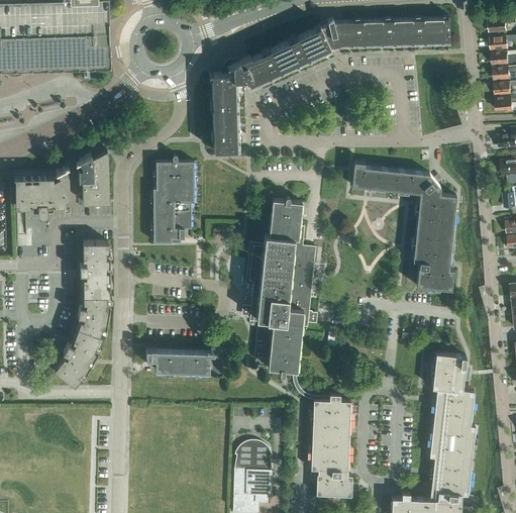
[(109,1),(0,3),(0,73),(9,73),(24,72),(38,72),(56,71),(70,71),(111,70),(109,1)]
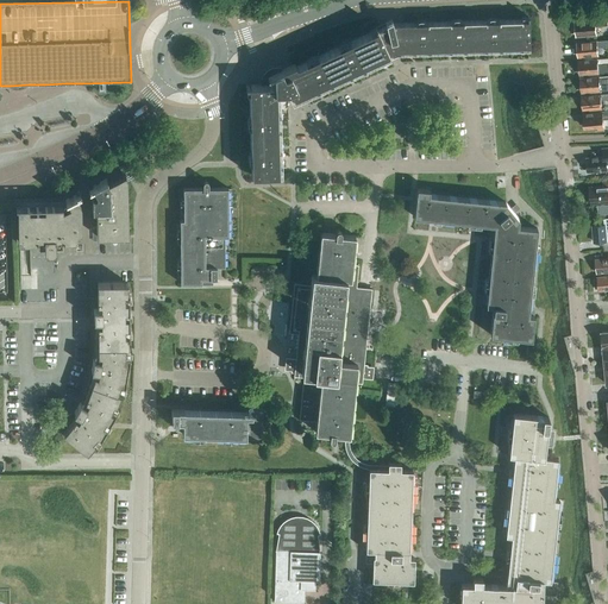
[(295,102),(389,58),(396,55),(531,51),(530,24),(394,27),(393,24),(376,31),(377,33),(298,71),(296,68),(269,81),(269,82),(270,89),(250,89),(252,180),(280,180),(277,89),(280,89),(281,96),(288,96),(292,94),(295,102)]
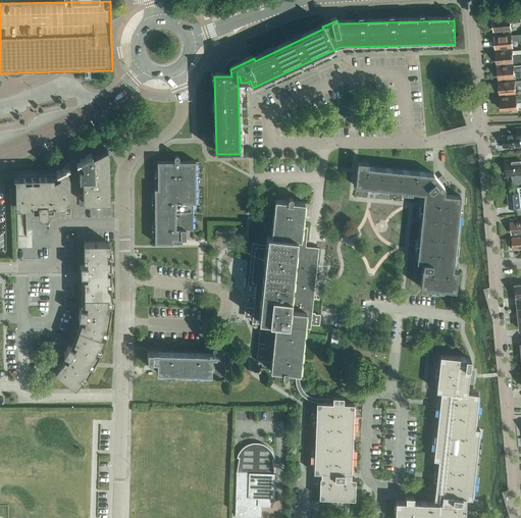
[(511,27),(520,26),(520,20),(493,22),(495,35),(512,33),(511,27)]
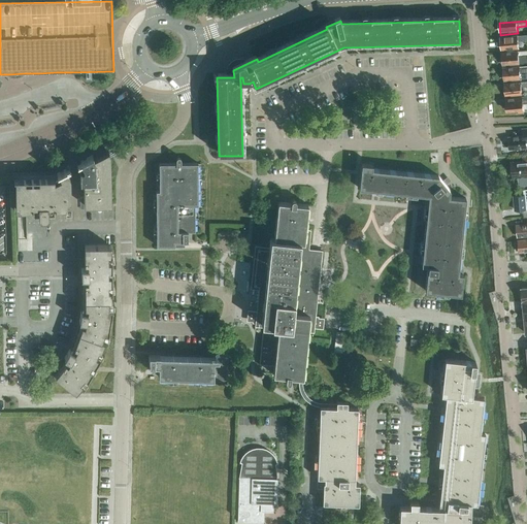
[(526,38),(512,40),(501,41),(502,54),(520,52),(519,45),(526,43),(526,38)]
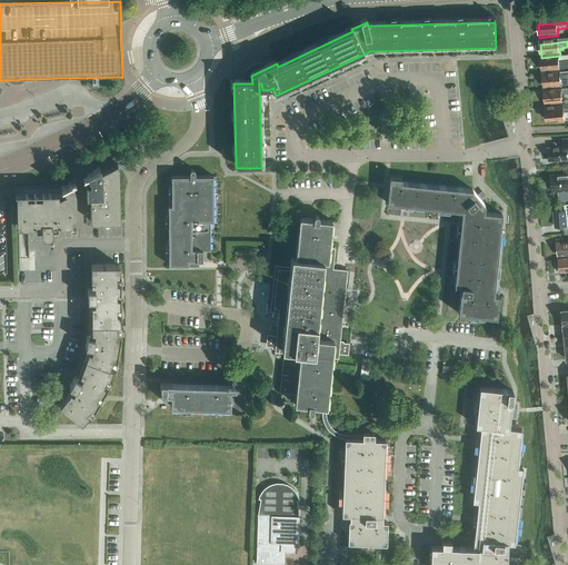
[(567,58),(551,60),(541,60),(542,73),(560,72),(559,65),(567,62),(567,58)]
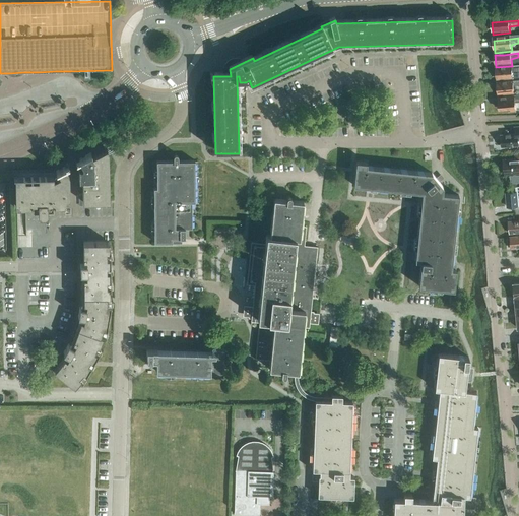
[(518,68),(497,70),(498,82),(513,81),(518,80),(518,68)]
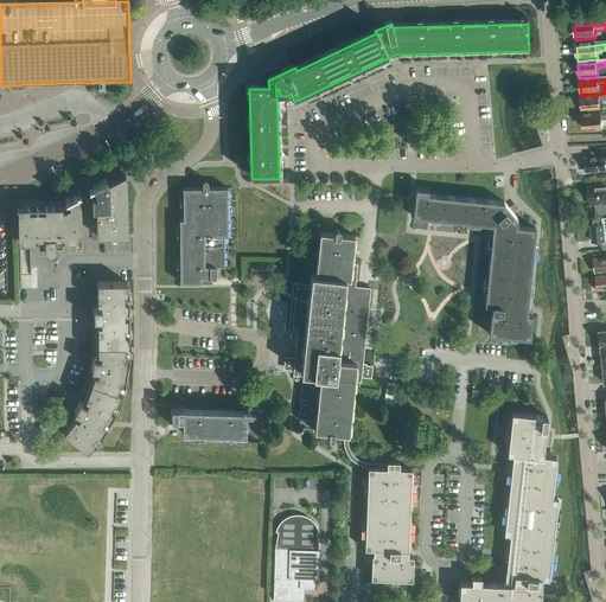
[(600,104),(605,103),(605,97),(581,100),(582,114),(601,113),(600,104)]
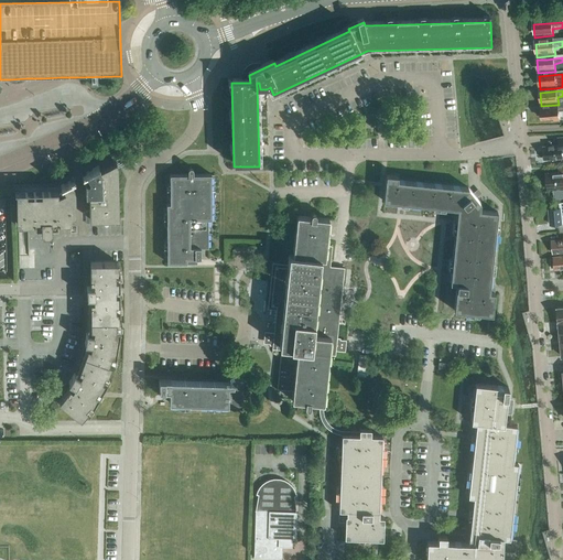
[(562,107),(547,109),(541,109),(542,122),(544,122),(544,124),(554,122),(554,125),(560,124),(560,115),(562,114),(562,107)]
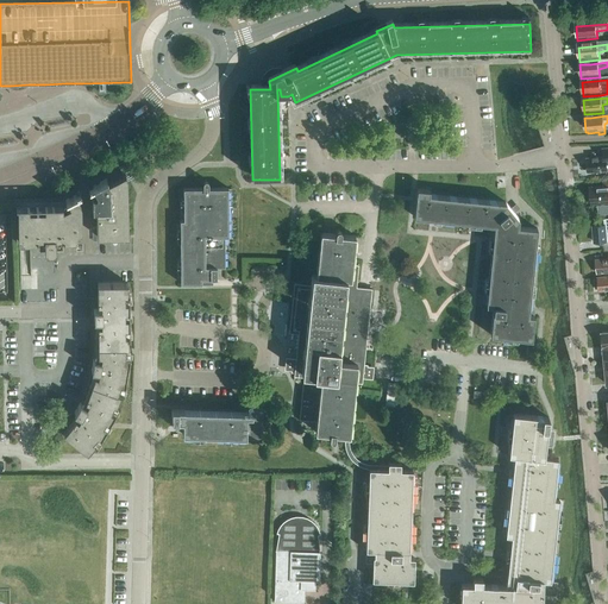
[(607,152),(607,161),(588,163),(589,176),(607,174),(607,152)]
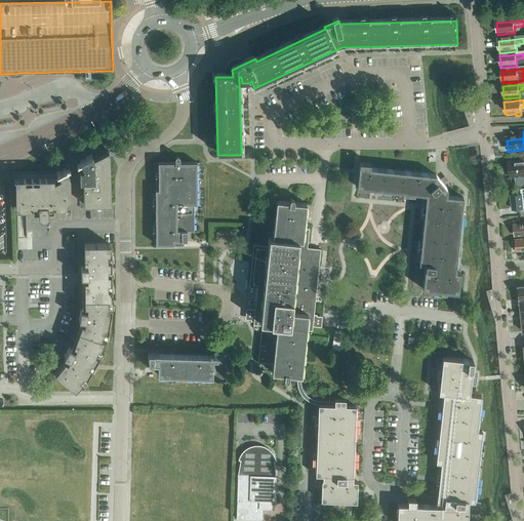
[(80,185),(84,185),(84,207),(112,207),(111,156),(95,163),(93,158),(77,166),(80,171),(80,185)]
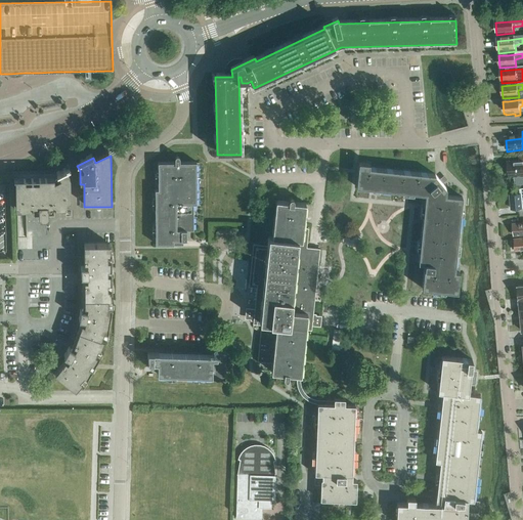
[(522,160),(519,161),(519,164),(508,165),(509,179),(522,177),(522,160)]
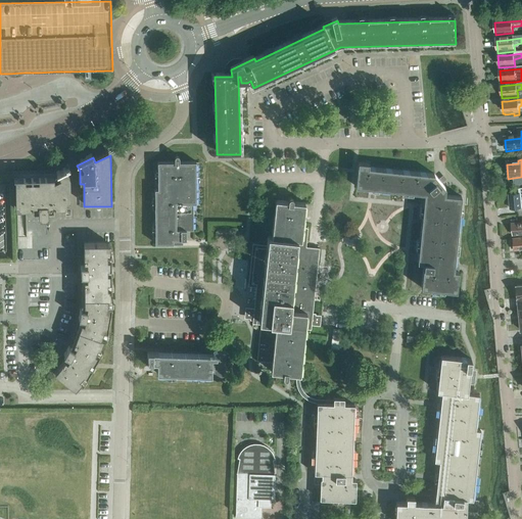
[(194,206),(197,206),(197,166),(158,166),(158,192),(155,192),(156,247),(182,247),(182,243),(187,243),(187,234),(194,234),(194,206)]
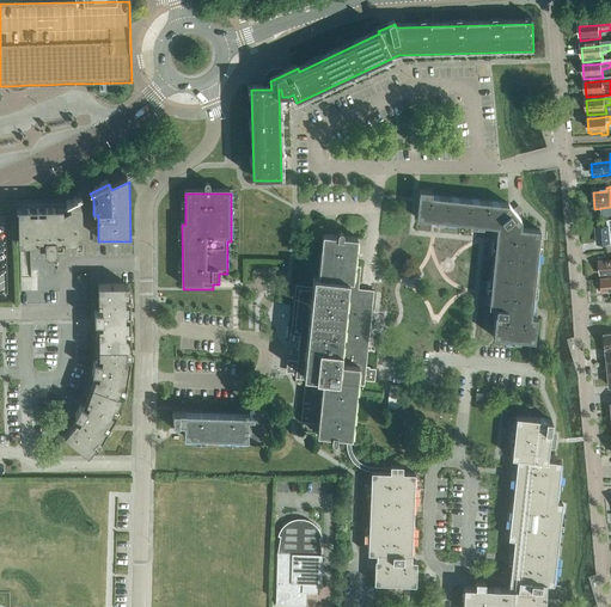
[(541,234),(521,232),(523,224),(509,208),(432,200),(433,195),(420,194),(417,222),(498,231),(489,311),(496,312),(494,341),(536,345),(538,322),(532,322),(541,234)]
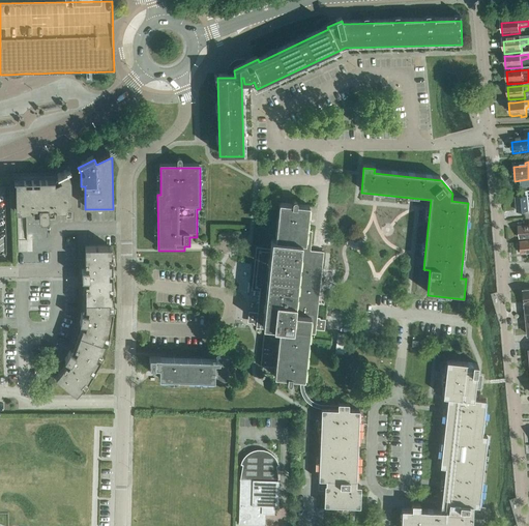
[(71,209),(70,173),(70,172),(63,176),(64,176),(66,180),(60,183),(16,185),(17,214),(39,213),(40,224),(50,224),(49,213),(66,213),(66,210),(71,209)]
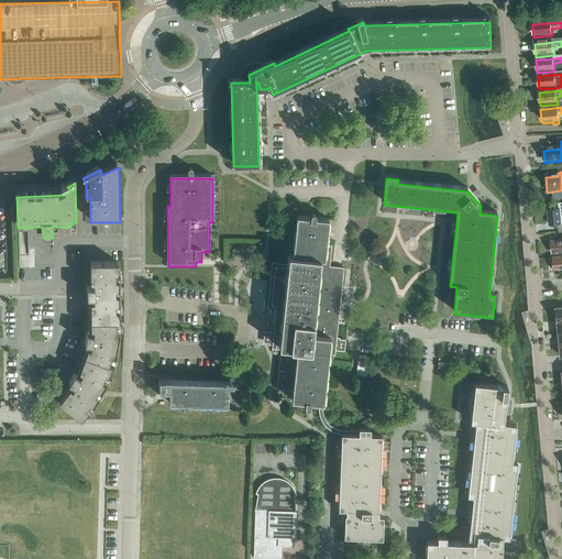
[(561,207),(560,207),(561,212),(549,214),(550,228),(561,227),(561,207)]
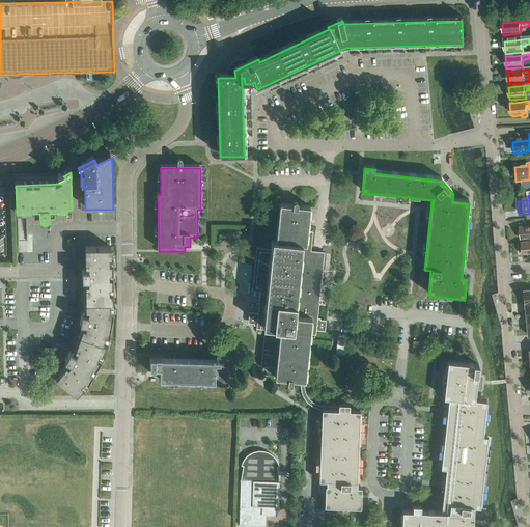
[(318,322),(325,255),(311,254),(313,234),(308,234),(311,210),(280,206),(277,244),(273,243),(272,255),(260,254),(256,292),(265,293),(261,317),(263,317),(262,330),(269,330),(265,367),(277,368),(276,381),(288,382),(288,385),(288,386),(288,387),(289,387),(290,388),(291,388),(291,387),(293,386),(293,383),(302,384),(302,391),(302,396),(304,400),(307,405),(310,408),(314,411),(318,412),(323,413),(323,410),(319,409),(315,408),(312,405),(309,403),(307,398),(306,395),(305,391),(306,384),(311,333),(310,333),(312,321),(318,322)]
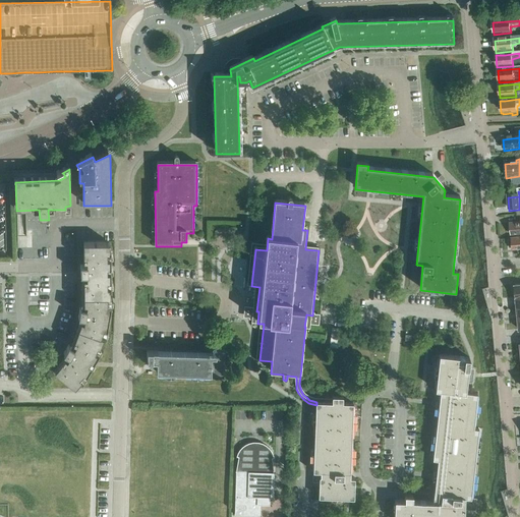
[(519,225),(511,226),(512,237),(519,236),(519,225)]
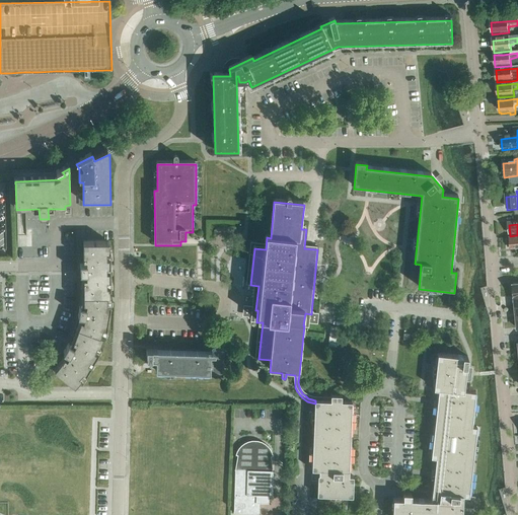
[(510,243),(508,243),(509,249),(511,249),(511,251),(517,249),(517,239),(517,240),(510,241),(510,243)]
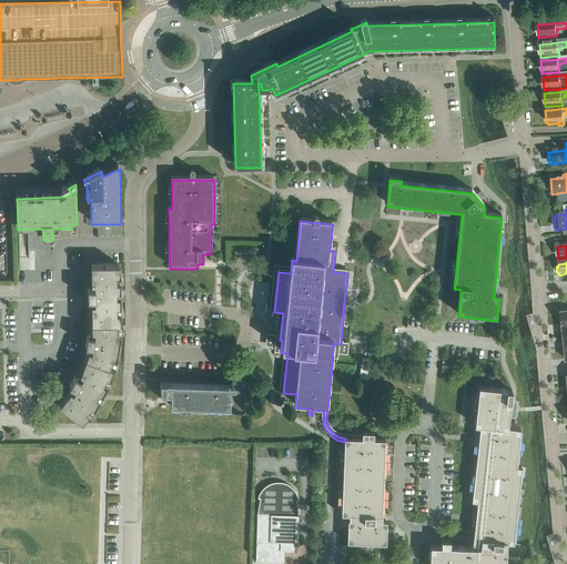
[(90,420),(90,421),(112,382),(112,381),(111,383),(109,383),(113,372),(115,372),(123,328),(121,328),(121,319),(121,277),(120,277),(120,269),(92,269),(92,289),(94,289),(94,292),(89,293),(89,304),(95,304),(95,308),(92,308),(92,335),(95,336),(94,340),(88,339),(87,350),(92,351),(92,355),(89,354),(80,379),(83,380),(81,383),(76,380),(70,390),(76,393),(73,396),(71,395),(60,409),(82,426),(90,418),(91,419),(90,420)]
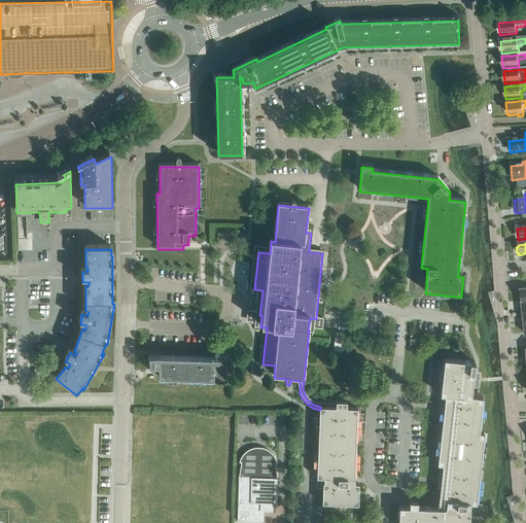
[(337,334),(335,354),(343,355),(345,335),(337,334)]
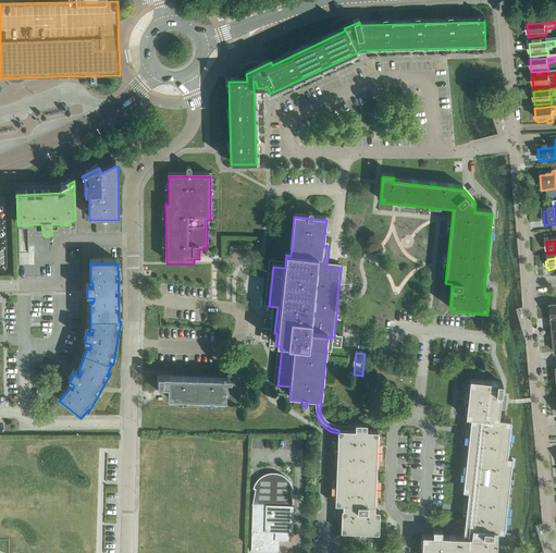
[(241,404),(242,378),(232,378),(231,384),(169,382),(170,379),(158,379),(158,390),(163,390),(163,394),(168,394),(168,402),(241,404)]
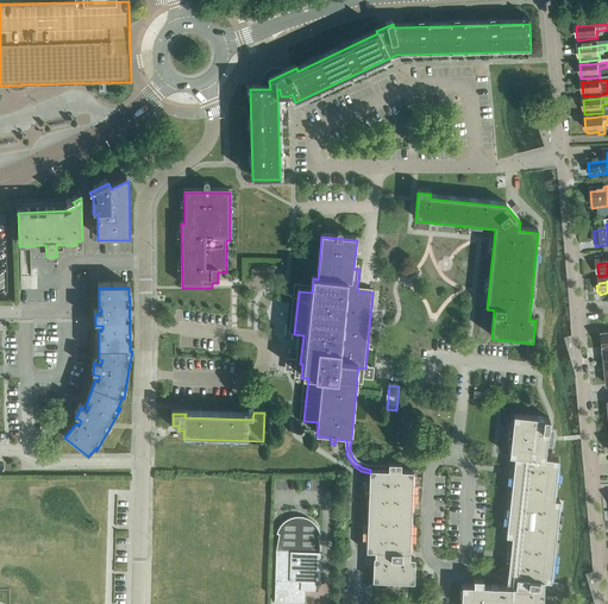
[(543,603),(544,597),(550,597),(561,504),(555,504),(559,464),(545,463),(550,422),(514,419),(509,459),(515,460),(507,540),(513,541),(507,590),(483,590),(483,583),(474,583),(474,589),(462,589),(461,603),(543,603)]
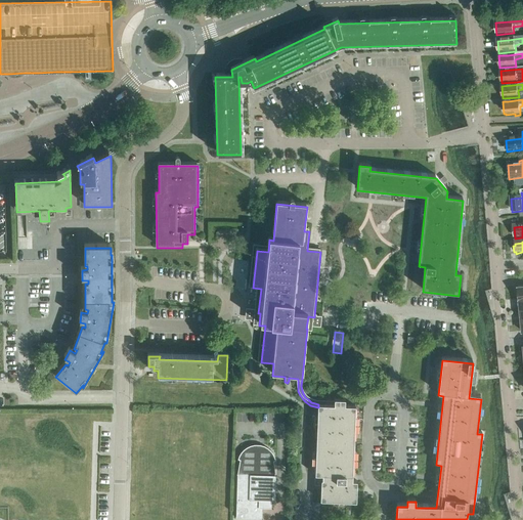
[(335,404),(318,404),(318,407),(315,478),(323,478),(322,483),(321,483),(321,504),(357,505),(357,484),(353,484),(356,409),(345,408),(346,402),(335,402),(335,404)]
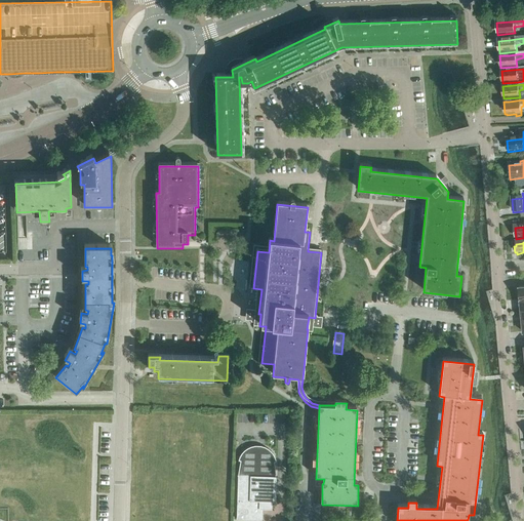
[(238,478),(237,520),(263,520),(264,505),(274,505),(276,505),(277,480),(276,480),(274,465),(276,465),(275,462),(273,458),(271,455),(269,453),(266,451),(263,450),(258,450),(255,450),(251,451),(248,452),(245,454),(243,457),(241,461),(240,464),(242,464),(239,478),(238,478)]
